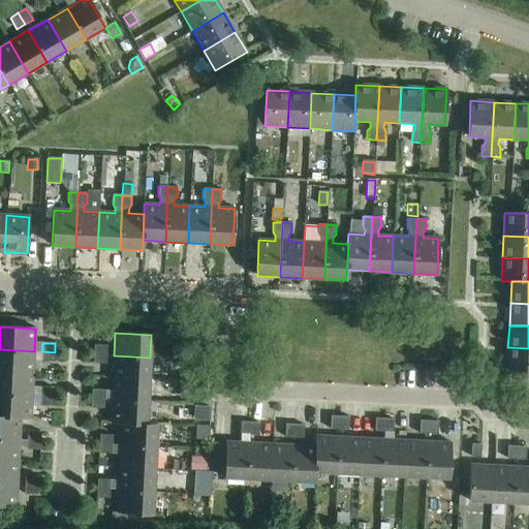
[(94,345),(93,354),(106,355),(107,346),(94,345)]
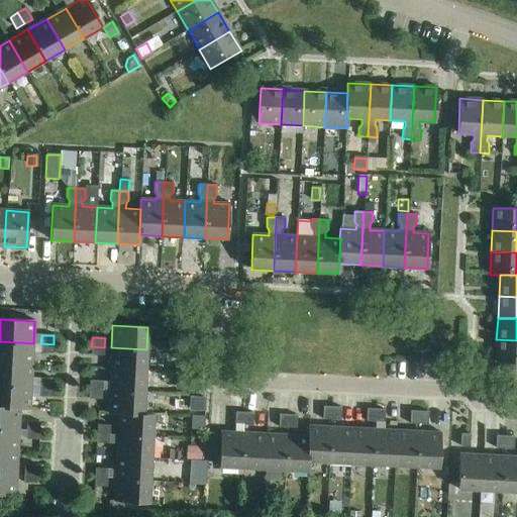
[(516,340),(496,339),(495,362),(516,363),(516,340)]
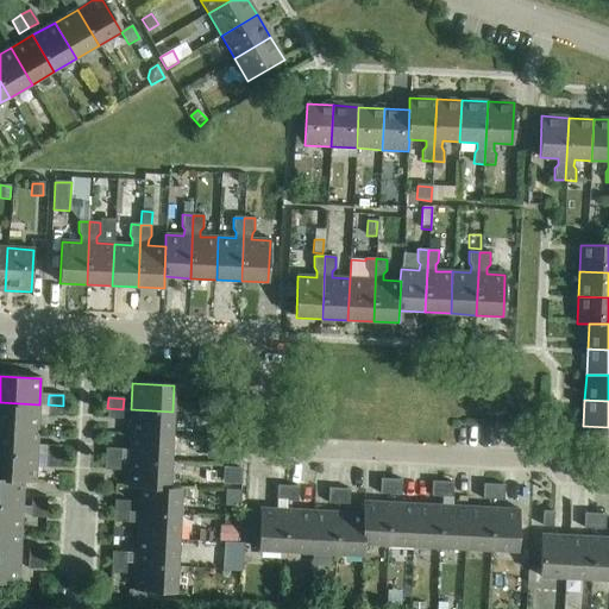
[(0,402),(0,427),(38,431),(39,405),(0,402)]
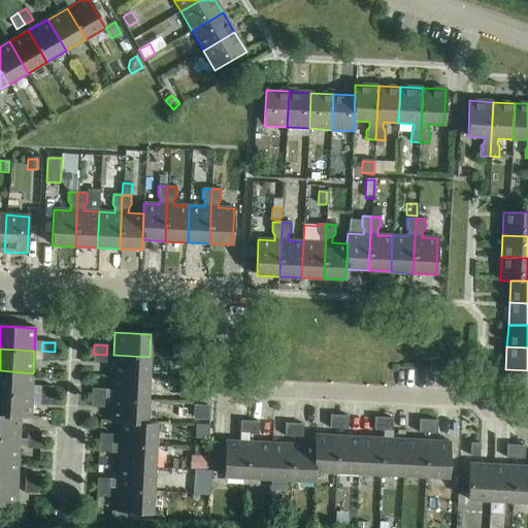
[(55,352),(41,351),(41,360),(55,361),(55,352)]
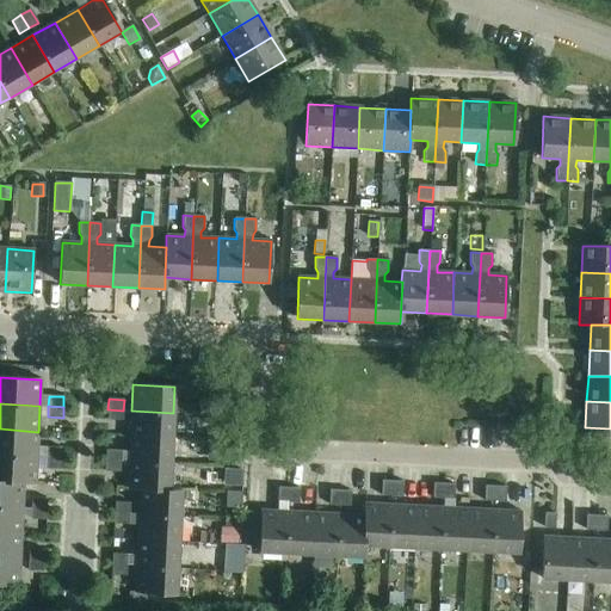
[(123,411),(107,409),(107,420),(123,421),(123,411)]
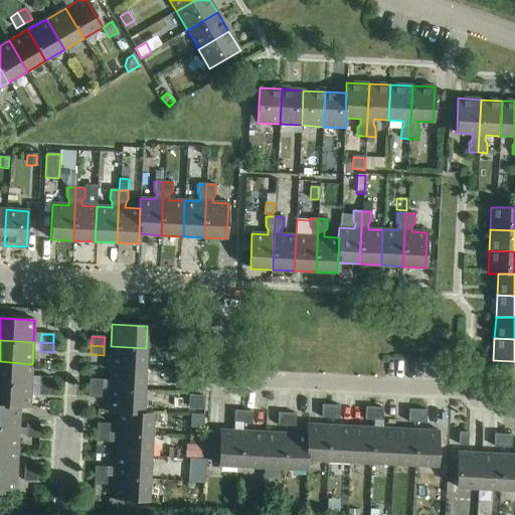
[(111,346),(110,368),(145,370),(146,348),(111,346)]
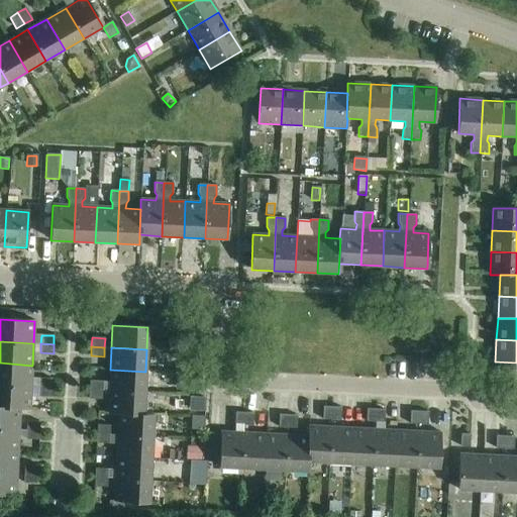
[(0,363),(0,385),(31,387),(32,366),(0,363)]
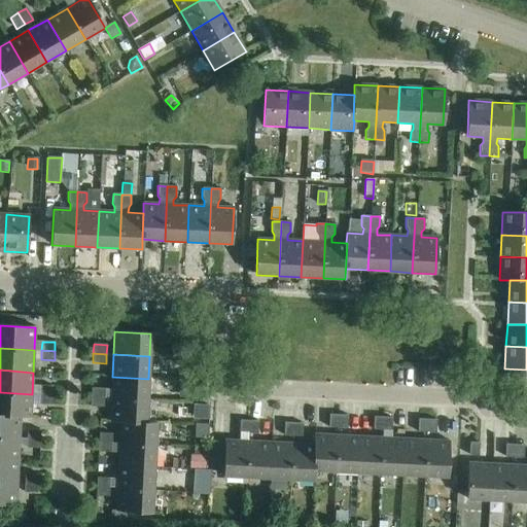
[(112,377),(111,399),(147,400),(148,379),(112,377)]
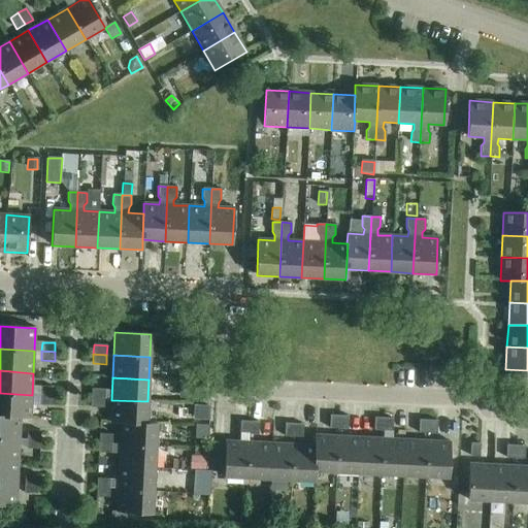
[(39,387),(39,396),(53,396),(53,387),(39,387)]
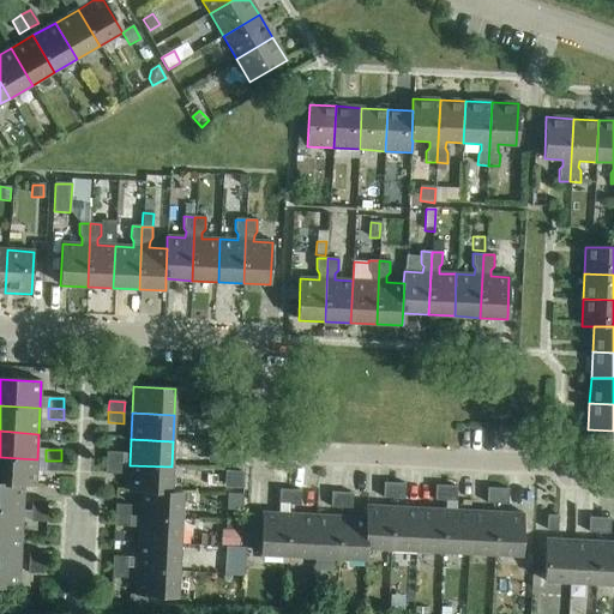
[(107,452),(106,463),(121,464),(121,453),(107,452)]
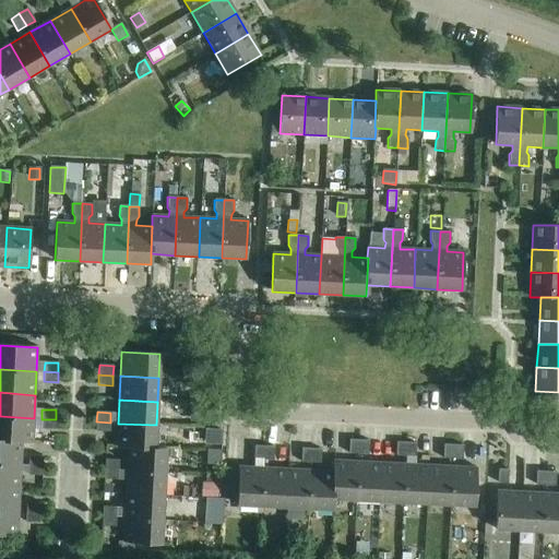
[(0,416),(0,440),(22,441),(22,442),(33,442),(34,418),(0,416)]
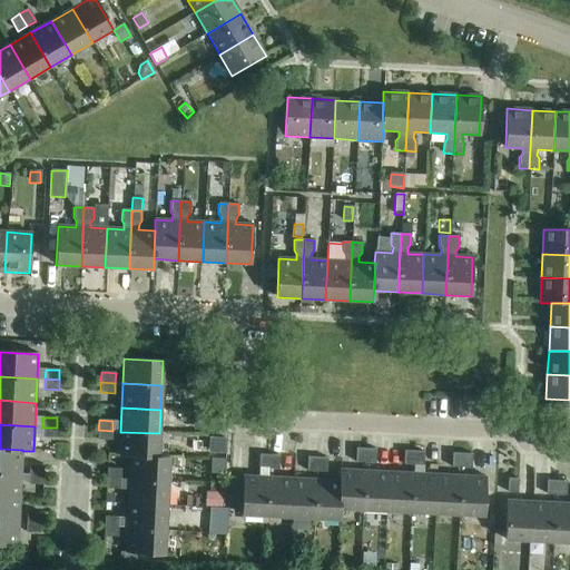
[(57,428),(42,428),(42,438),(56,438),(57,428)]
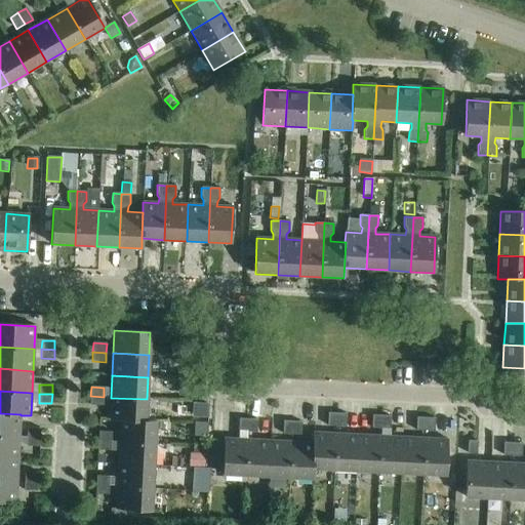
[(104,397),(90,396),(90,405),(103,406),(104,397)]
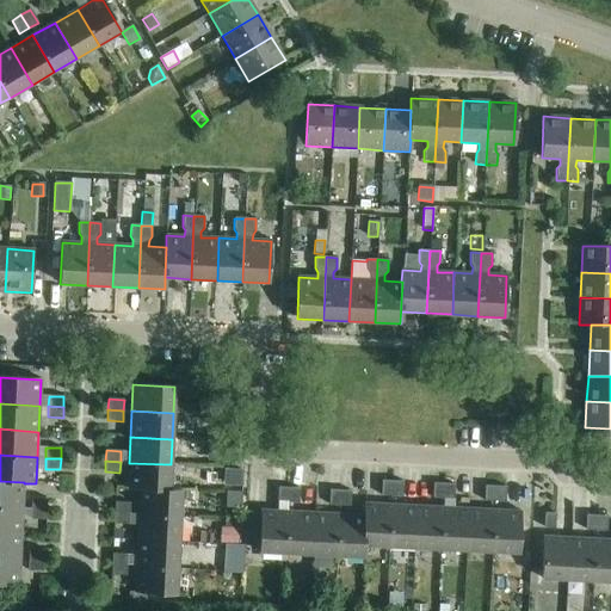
[(128,489),(140,489),(170,491),(170,489),(171,464),(129,463),(128,489)]
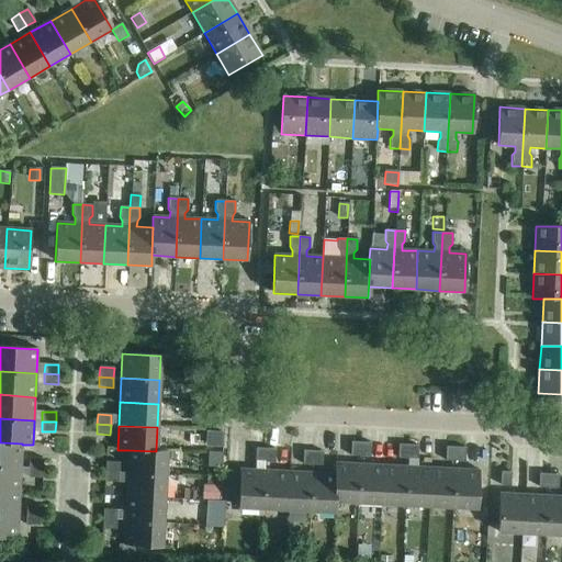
[(222,448),(222,433),(206,431),(205,447),(222,448)]
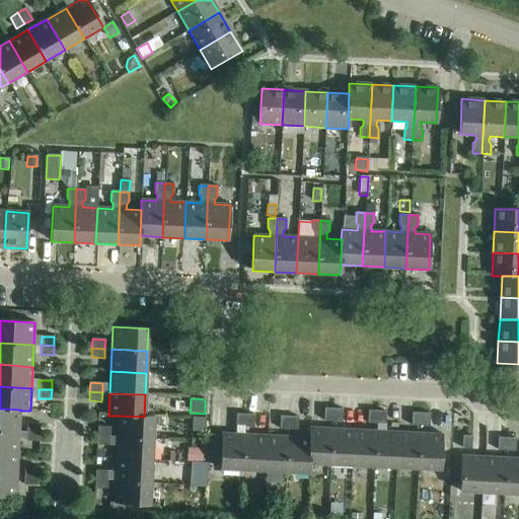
[(0,430),(19,432),(20,411),(20,410),(0,409),(0,430)]
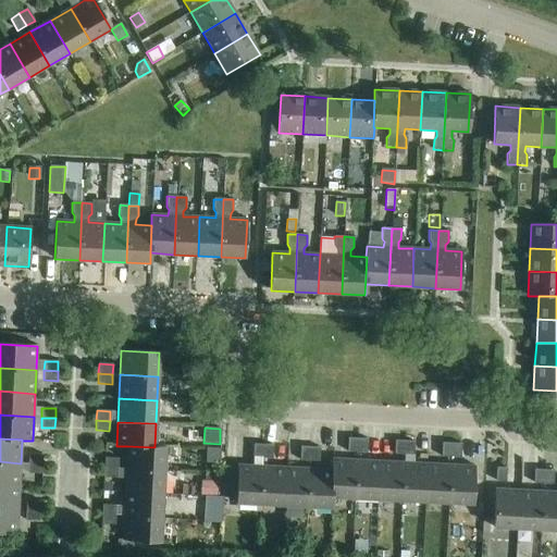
[(347,453),(357,453),(358,438),(348,438),(347,453)]
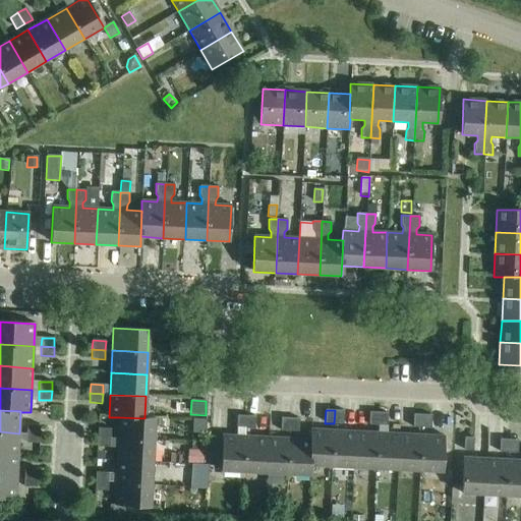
[(335,410),(334,423),(343,423),(344,411),(335,410)]
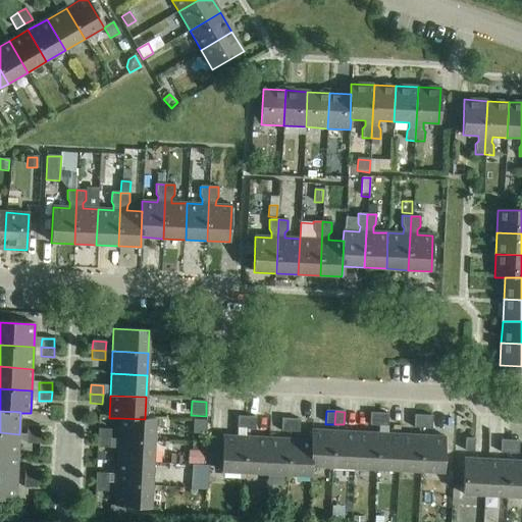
[(369,426),(378,426),(379,413),(370,413),(369,426)]
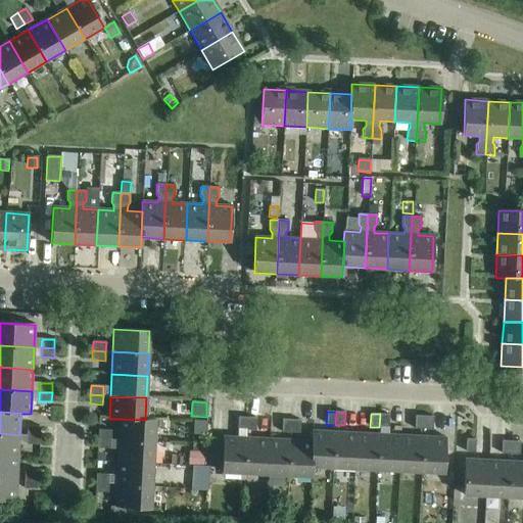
[(380,414),(379,427),(388,428),(389,415),(380,414)]
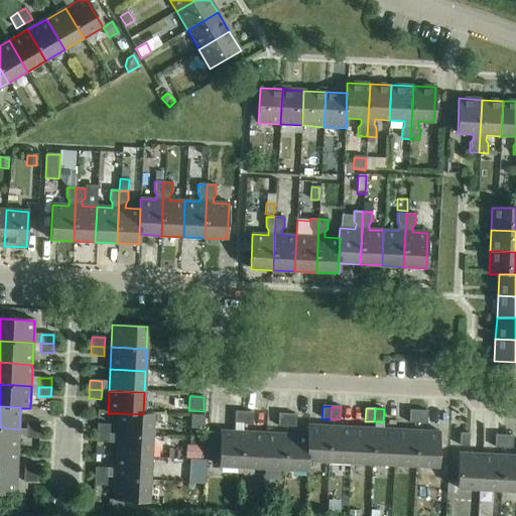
[(408,423),(417,423),(418,410),(409,410),(408,423)]
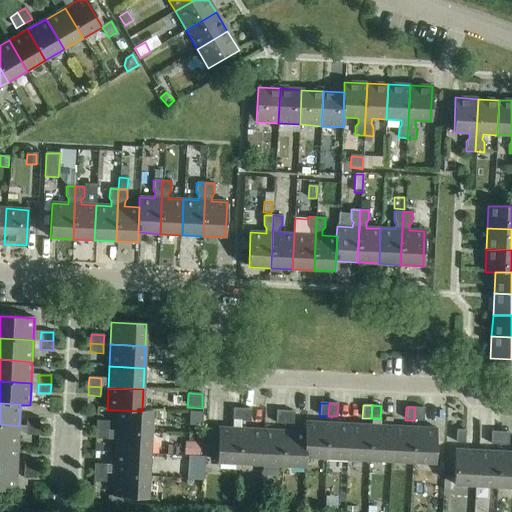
[(415,407),(414,420),(423,421),(424,408),(415,407)]
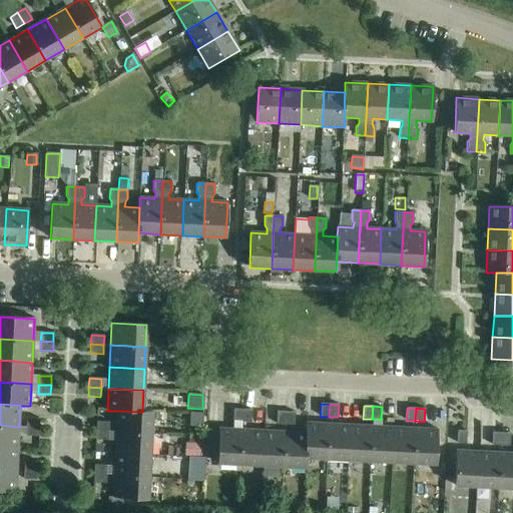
[(232,422),(241,423),(242,410),(233,409),(232,422)]
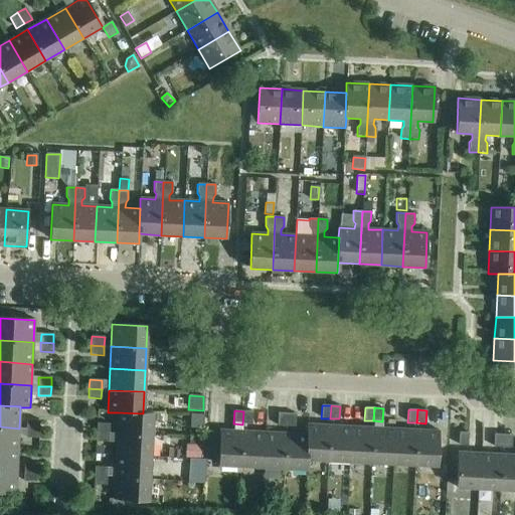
[(243,411),(242,424),(251,424),(252,411),(243,411)]
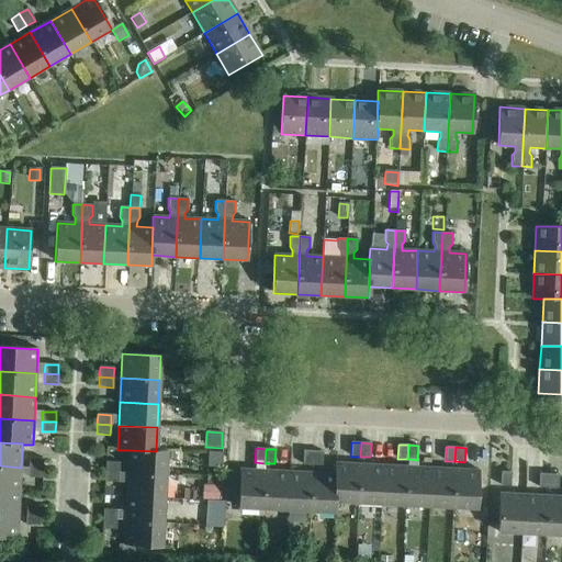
[(128,450),(127,473),(166,475),(167,451),(156,450),(156,451),(128,450)]
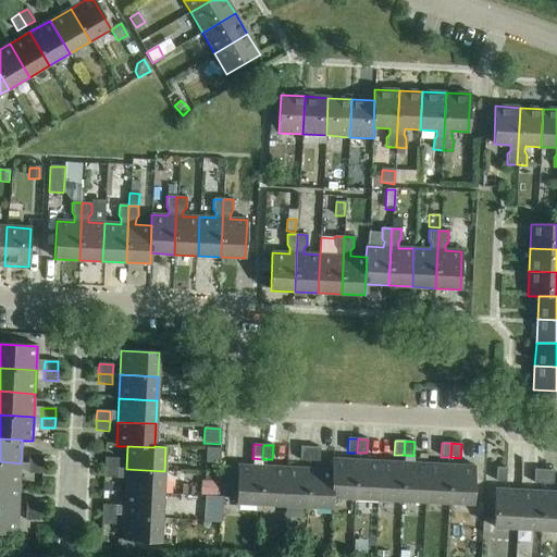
[(299,460),(309,461),(310,447),(300,447),(299,460)]
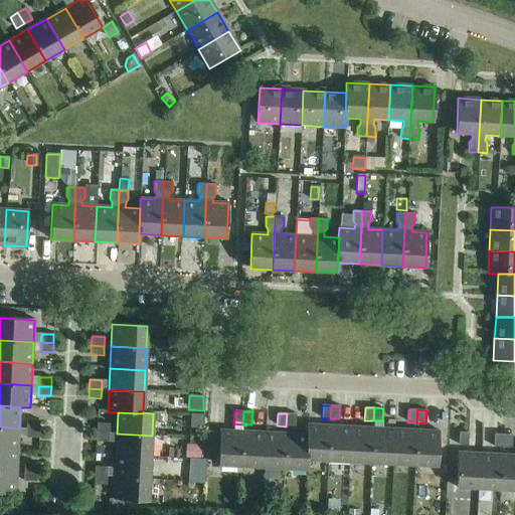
[(287,413),(286,426),(295,426),(296,413),(287,413)]
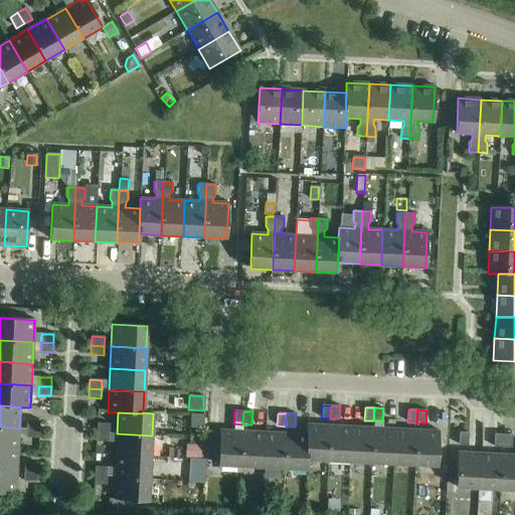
[(26,419),(26,428),(39,430),(39,420),(26,419)]
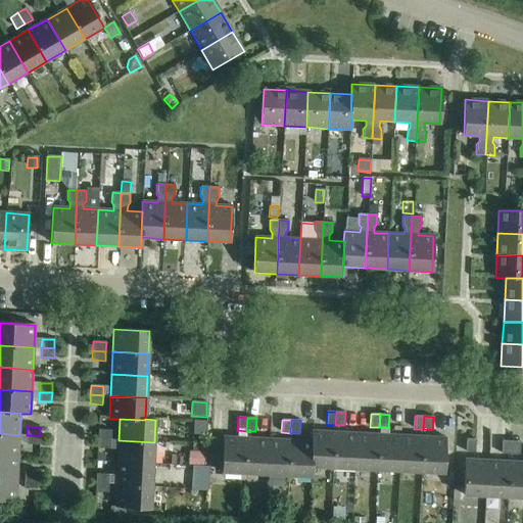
[(98,430),(98,439),(111,440),(111,431),(98,430)]
